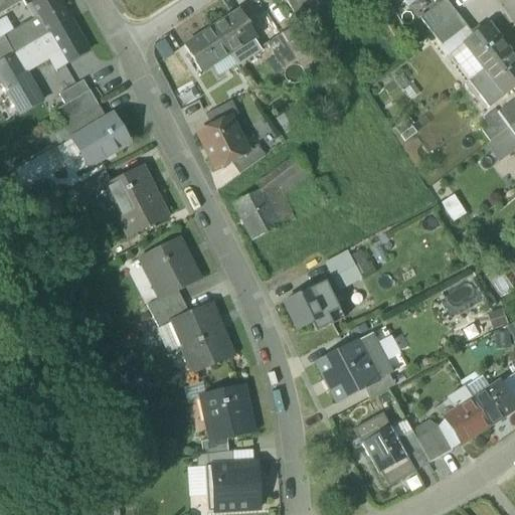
[(0,0),(0,14),(23,1),(22,0),(0,0)]
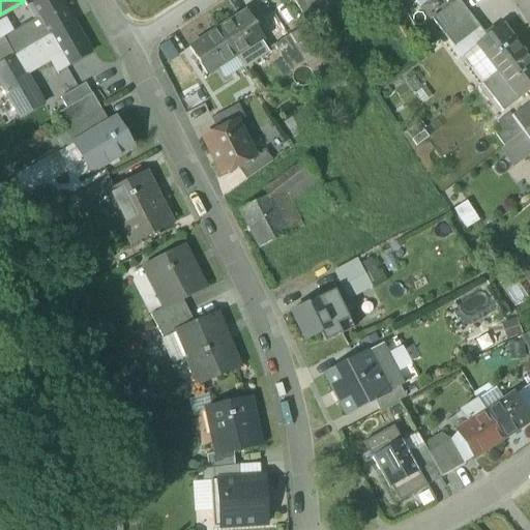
[(15,33),(2,39),(12,57),(72,22),(59,0),(40,0),(27,8),(34,21),(15,33)]
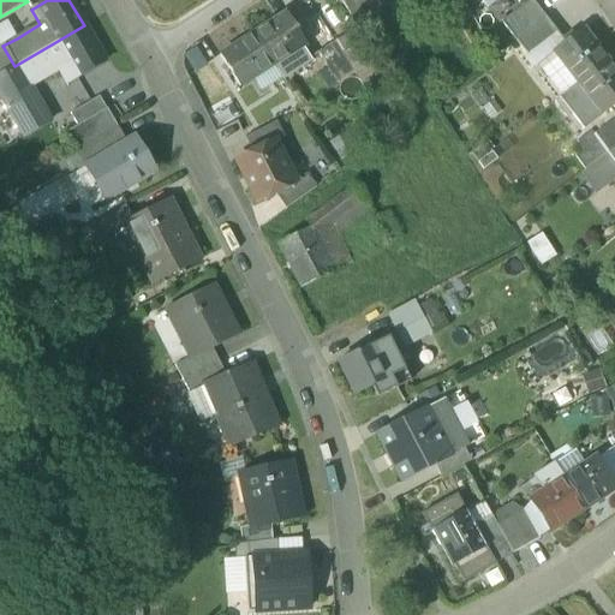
[(339,0),(350,15),(370,0),(339,0)]
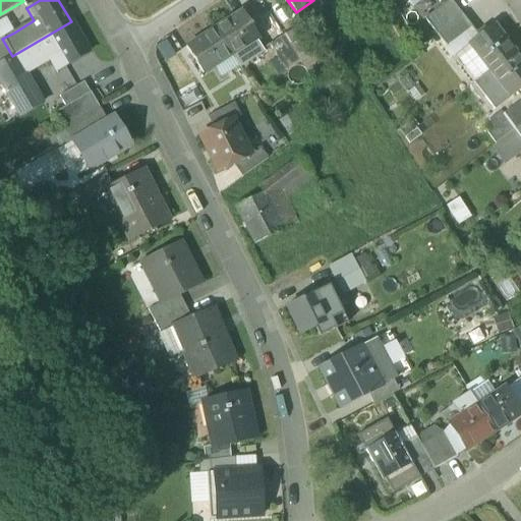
[(425,20),(437,36),(462,15),(451,1),(425,20)]
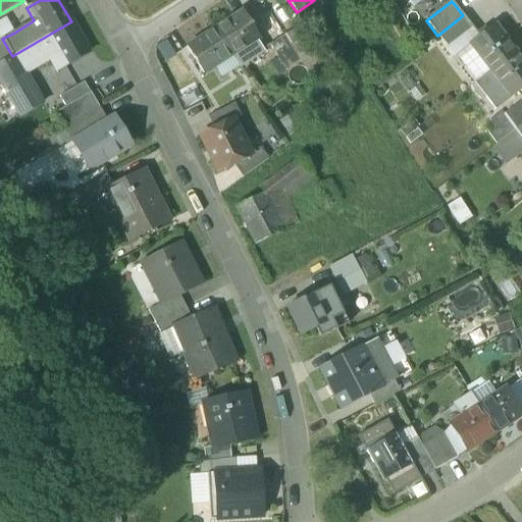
[(215,31),(230,55),(255,40),(259,37),(244,12),(215,31)]
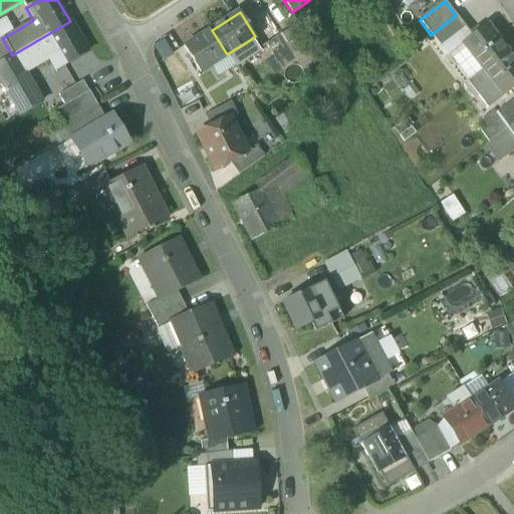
[(465,27),(456,15),(431,35),(440,46),(465,27)]
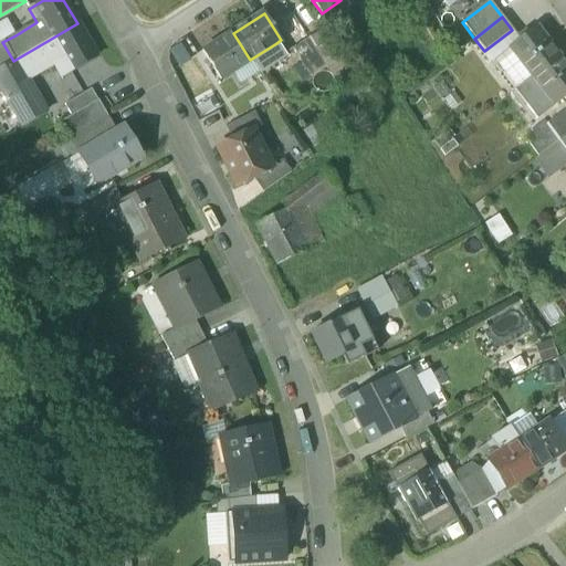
[(0,22),(0,43),(2,42),(16,35),(6,19),(0,22)]
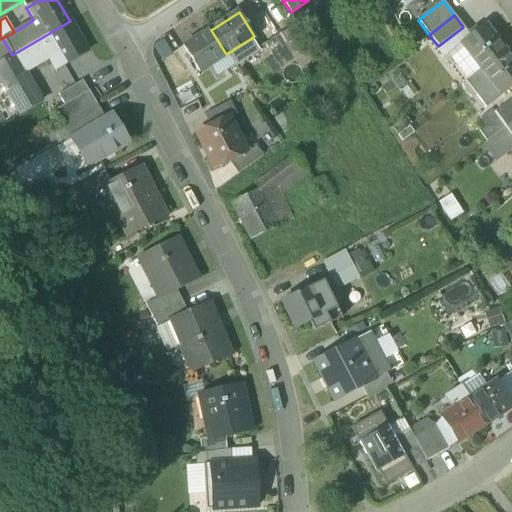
[(88,51),(70,21),(12,55),(0,62),(0,80),(20,114),(41,102),(24,73),(48,59),(55,70),(88,51)]
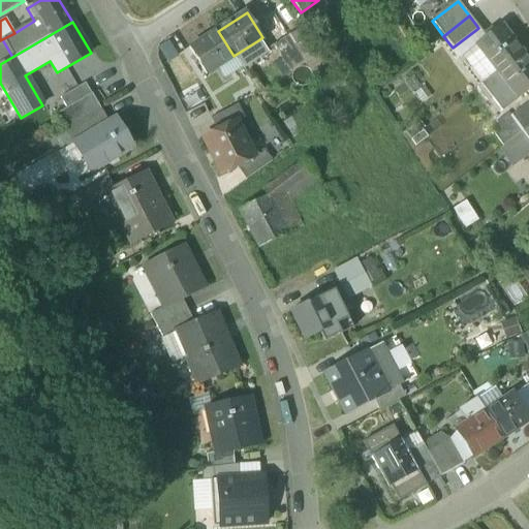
[(303,27),(288,36),(305,63),(320,53),(303,27)]
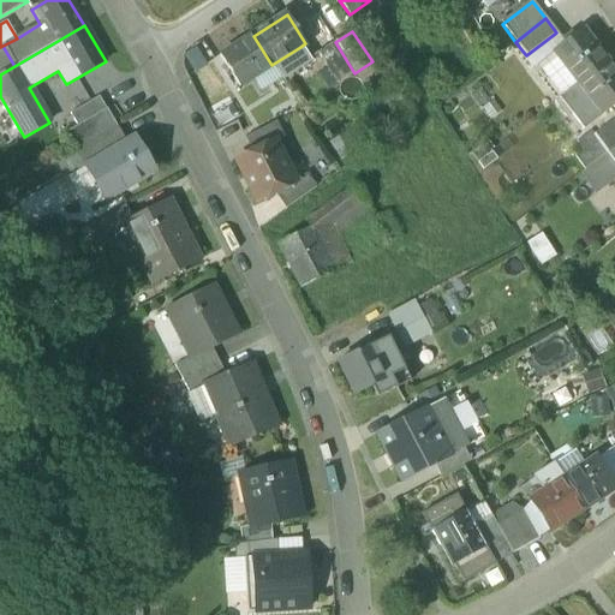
[(555,53),(579,84),(607,63),(583,31),(566,45),(555,53)]
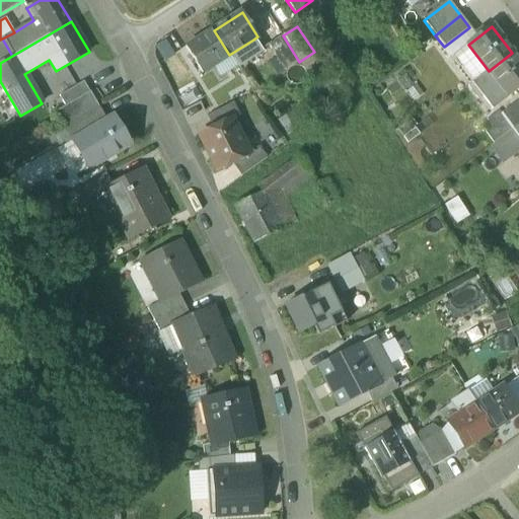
[(477,38),(469,27),(444,47),(452,57),(453,57),(468,45),(477,38)]
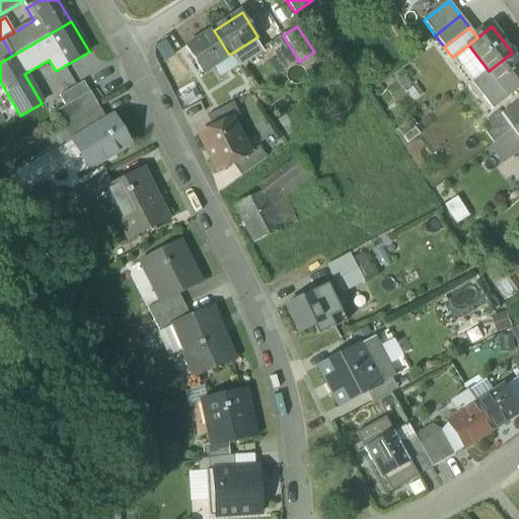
[(212,66),(229,55),(214,30),(186,49),(202,73),(212,66)]
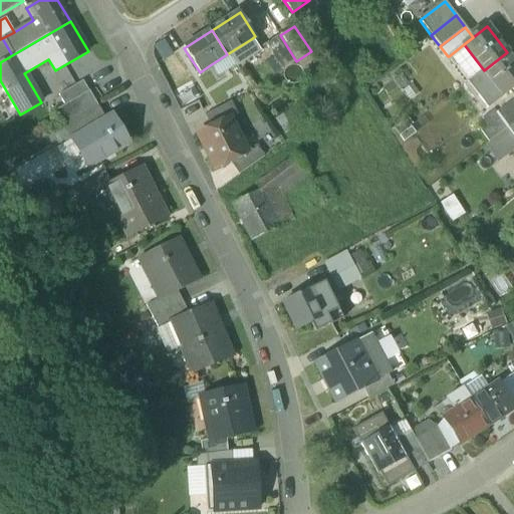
[(281,70),(296,61),(280,35),(265,45),(281,70)]
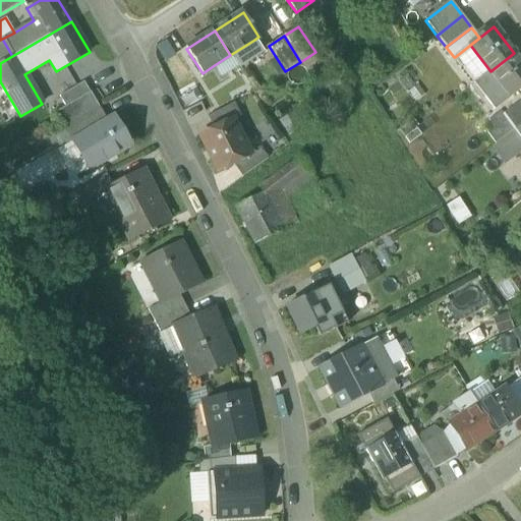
[(0,63),(12,56),(2,39),(0,40),(0,63)]
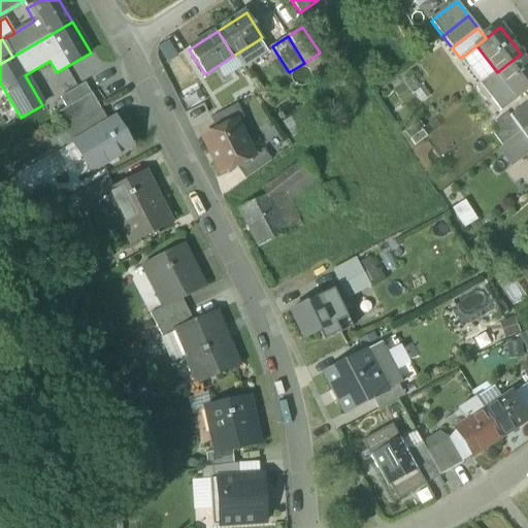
[(265,52),(258,40),(233,56),(241,68),(265,52)]
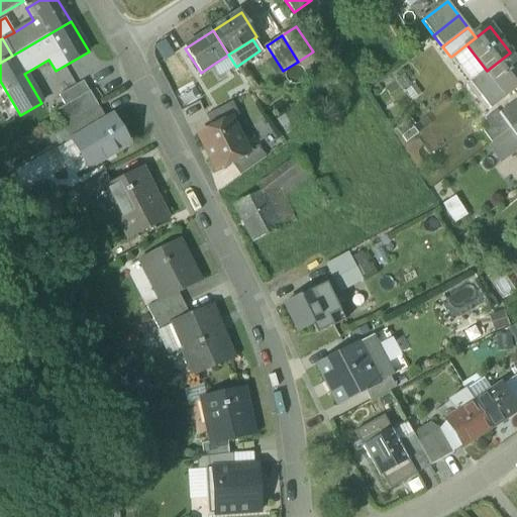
[(467,44),(451,57),(472,82),(487,71),(467,44)]
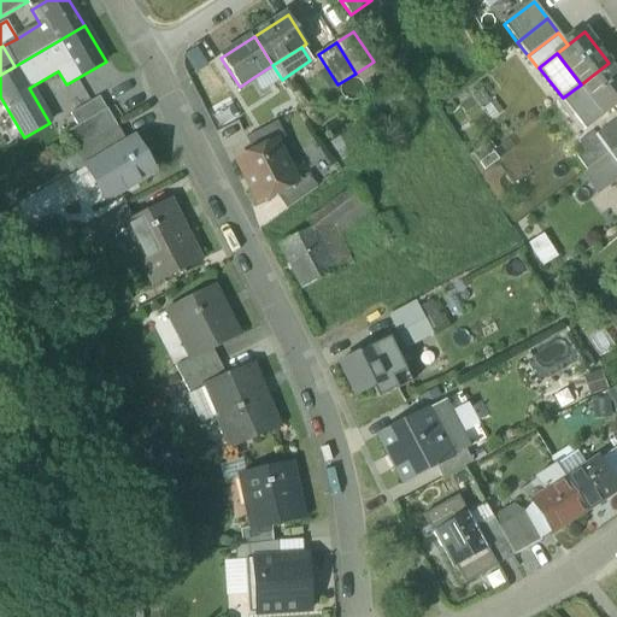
[(616,74),(609,63),(581,84),(604,115),(616,104),(616,74)]
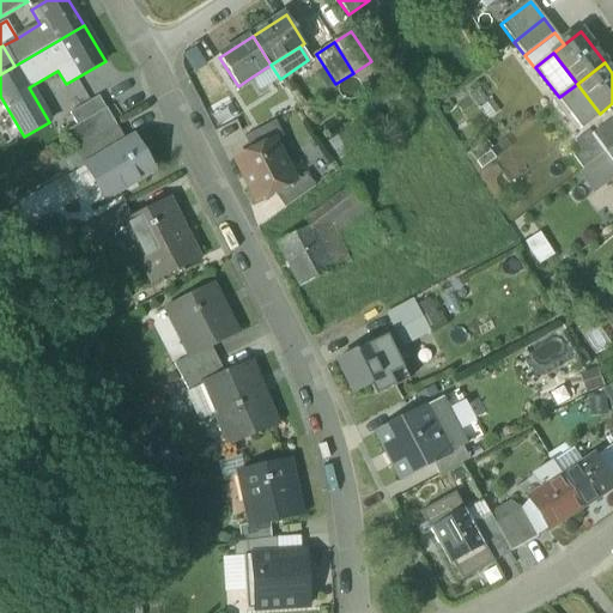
[(259,92),(280,79),(271,65),(250,78),(259,92)]
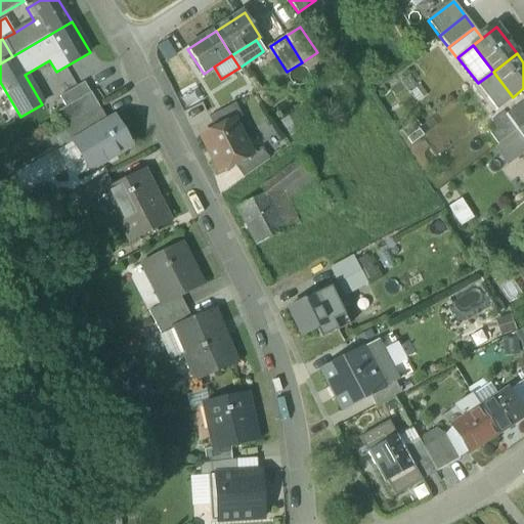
[(497,110),(513,97),(493,72),(478,83),(477,84),(497,110)]
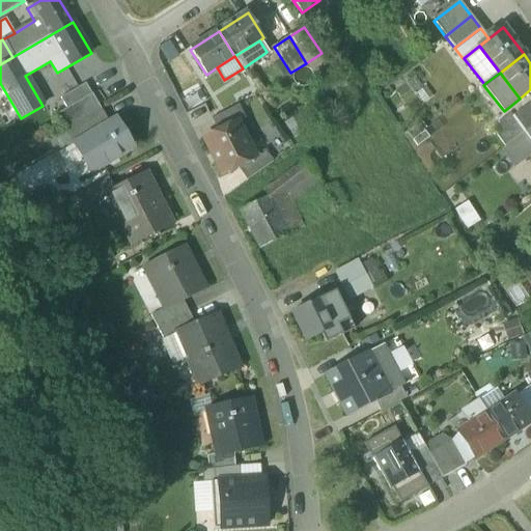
[(60,100),(66,110),(91,95),(85,85),(60,100)]
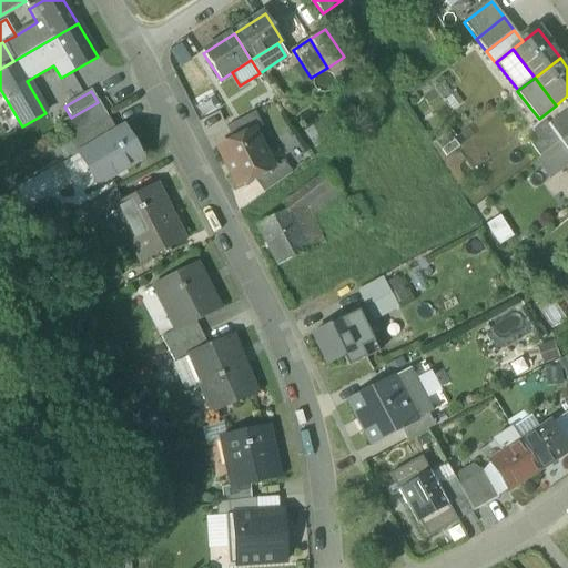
[(98,102),(71,118),(59,124),(69,140),(108,118),(98,102)]
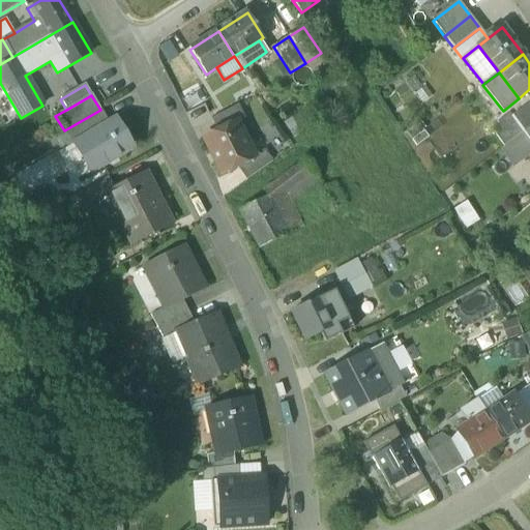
[(529,101),(510,117),(523,133),(529,126),(529,101)]
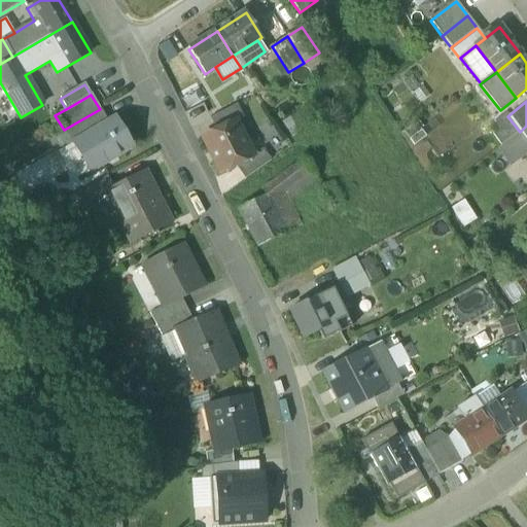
[(208,119),(215,132),(235,123),(243,118),(236,105),(208,119)]
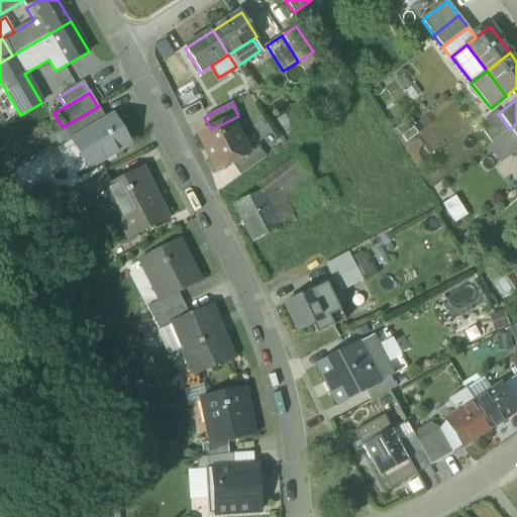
[(106,121),(98,107),(63,127),(71,141),(106,121)]
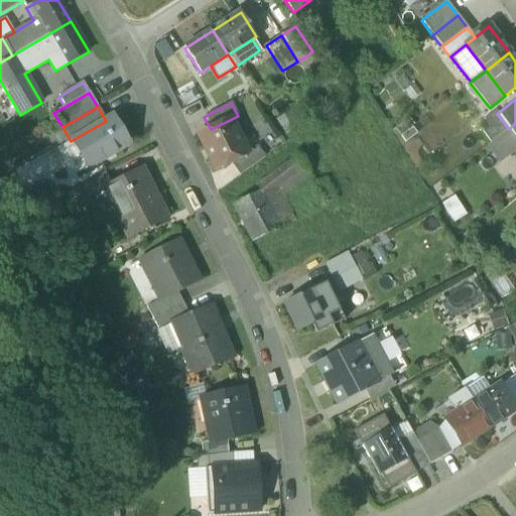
[(491,143),(496,139),(509,129),(497,114),(494,111),(483,119),(489,126),(482,132),(491,143)]
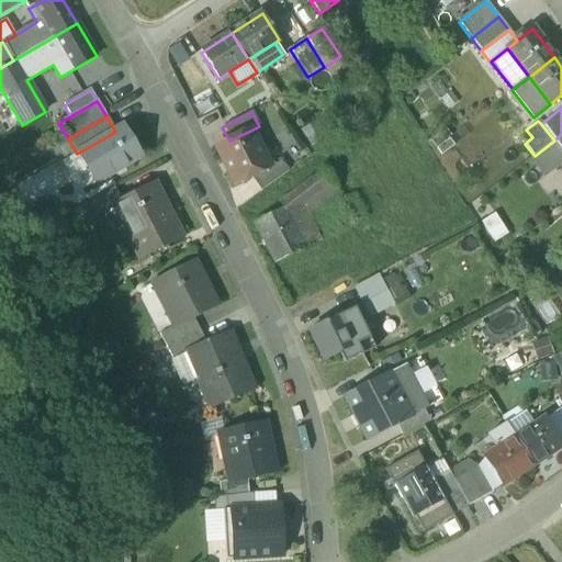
[(316,122),(301,131),(312,147),(326,138),(316,122)]
